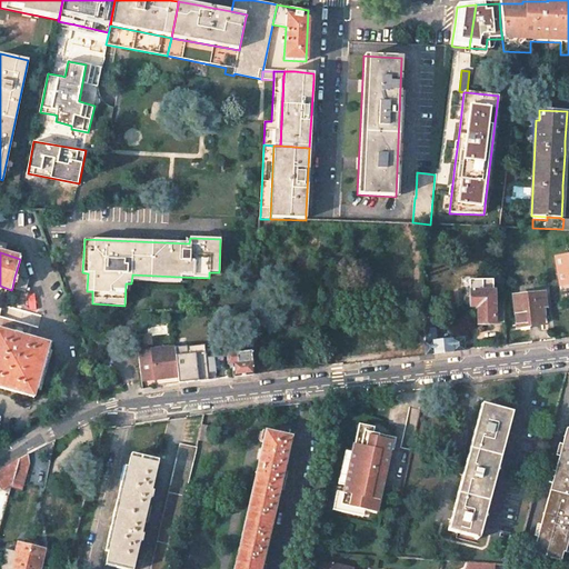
[(568,255),(555,258),(559,286),(568,283),(568,255)]
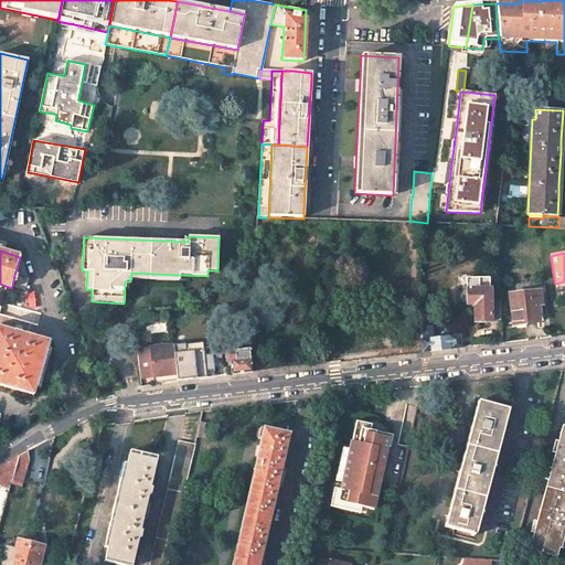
[(29,278),(14,275),(12,286),(25,289),(29,278)]
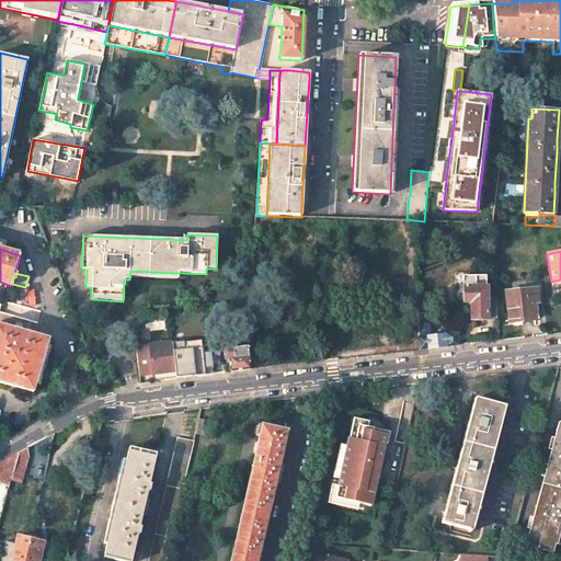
[(487,287),(462,287),(464,302),(471,302),(471,320),(487,320),(487,296),(487,287)]
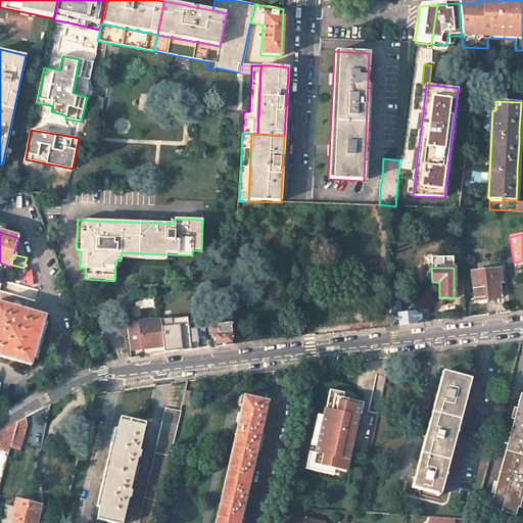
[(500,270),(472,273),(475,299),(498,297),(496,281),(501,281),(500,270)]
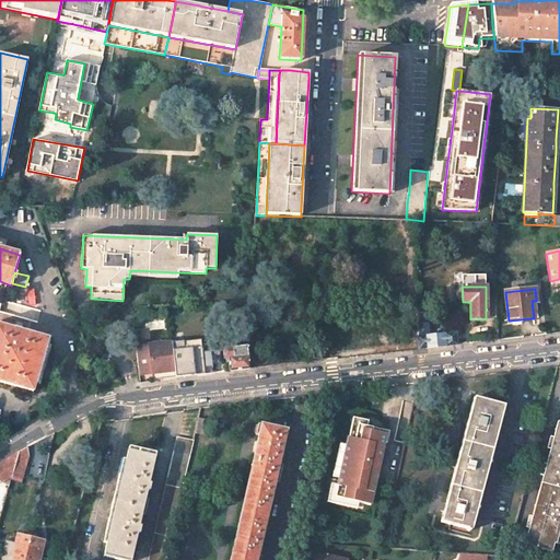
[(486,295),(486,319),(497,319),(497,295),(486,295)]
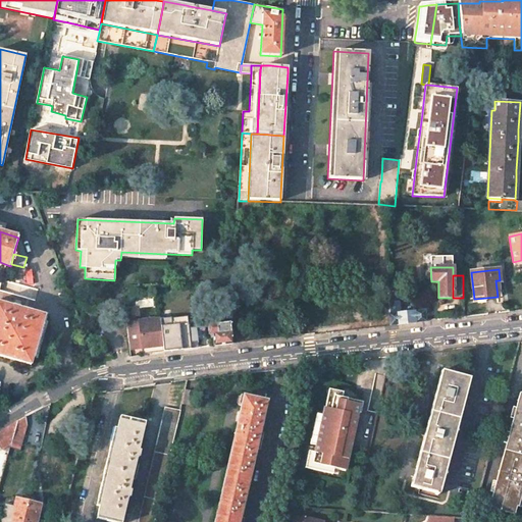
[(389,303),(389,314),(390,319),(390,325),(409,323),(426,321),(425,310),(401,313),(399,301),(389,303)]
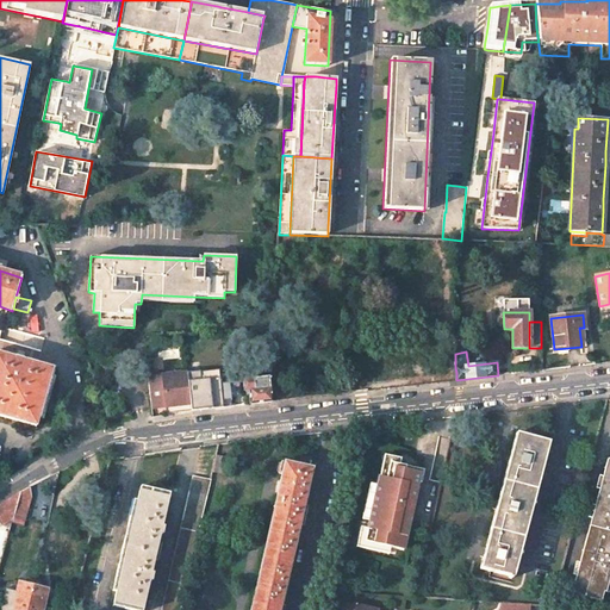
[(0,354),(0,415),(36,425),(53,368),(26,361),(0,354)]
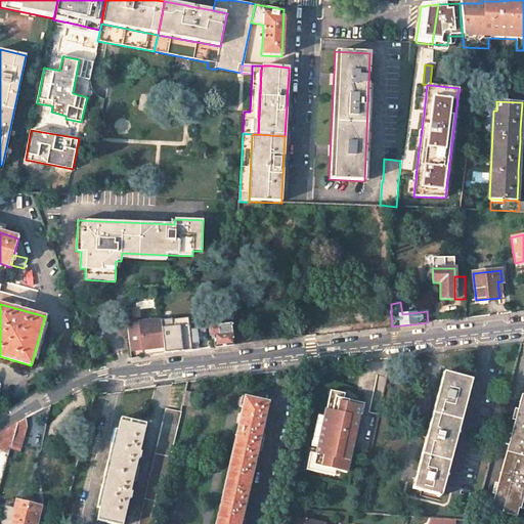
[(233,315),(215,317),(216,324),(209,325),(210,335),(214,335),(215,347),(221,346),(233,345),(233,315)]
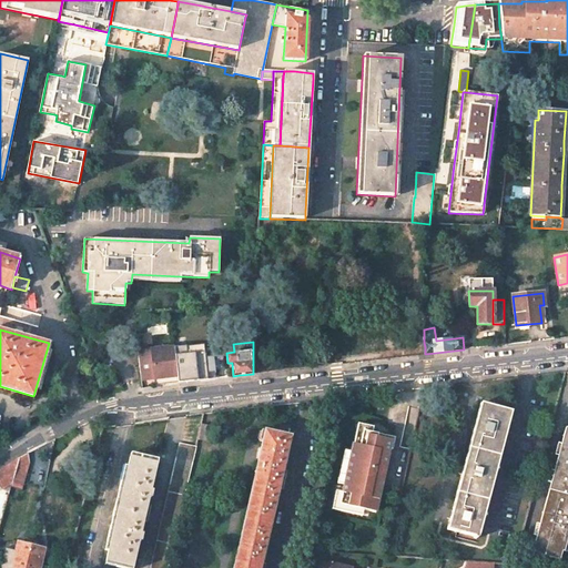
[(208,379),(204,344),(186,346),(186,345),(174,346),(179,383),(200,379),(208,379)]
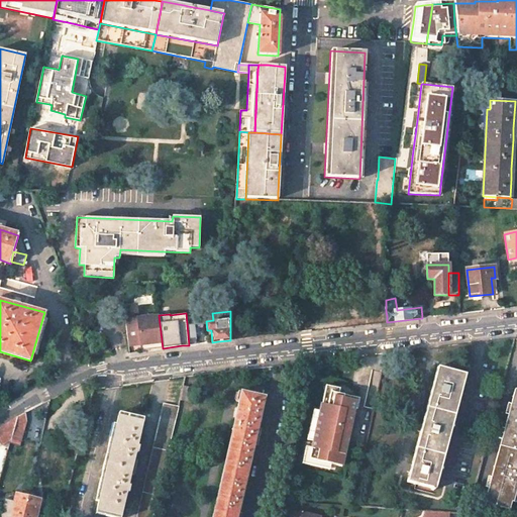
[(128,346),(140,345),(140,350),(145,350),(163,348),(159,315),(136,318),(137,323),(126,324),(128,346)]
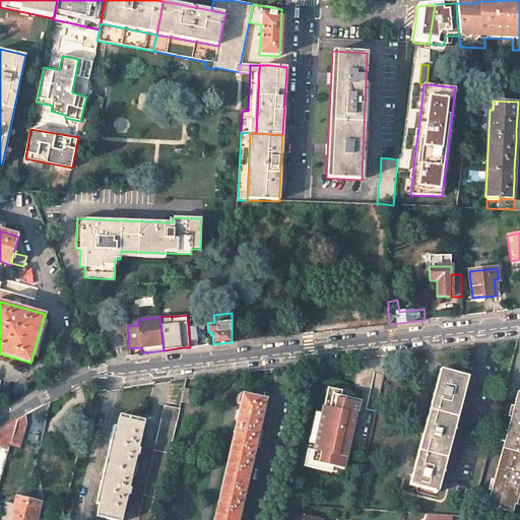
[(467,377),(440,369),(436,386),(428,416),(411,475),(409,484),(437,493),(439,485),(467,377)]
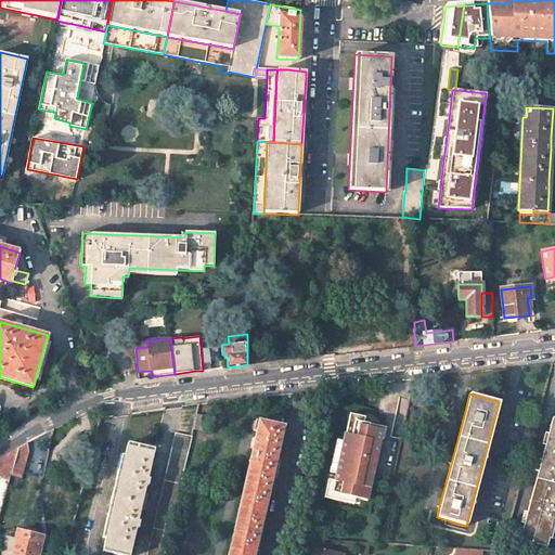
[(365,416),(350,413),(346,434),(344,433),(341,441),(334,473),(333,481),(331,492),(356,498),(369,501),(376,466),(371,459),(373,450),(379,451),(384,430),(369,427),(370,424),(363,423),(365,416)]
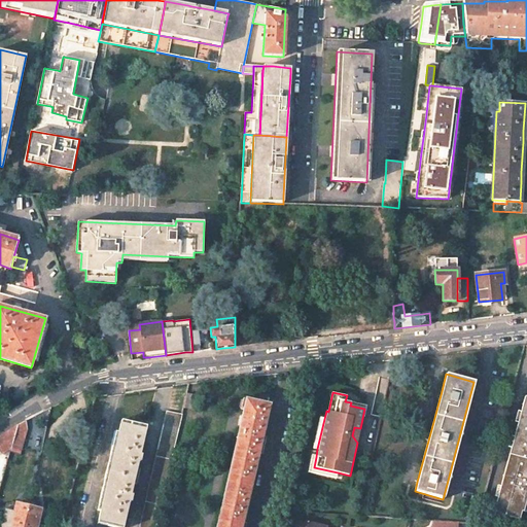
[(186,393),(184,408),(192,409),(196,395),(186,393)]
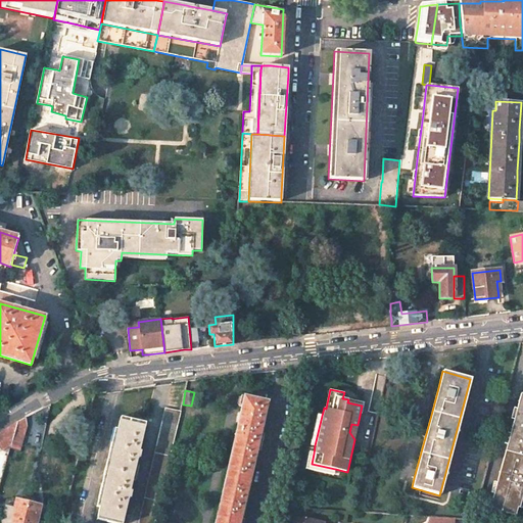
[(522,394),(521,394),(506,450),(522,455),(522,394)]
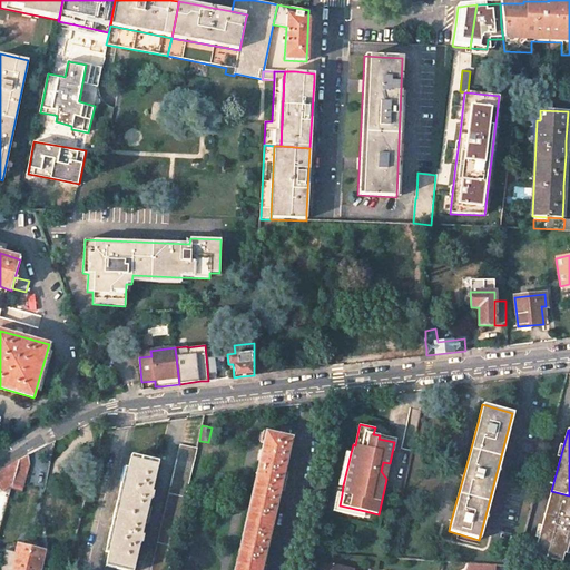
[(261,569),(292,438),(263,432),(261,442),(264,443),(234,569),(261,569)]
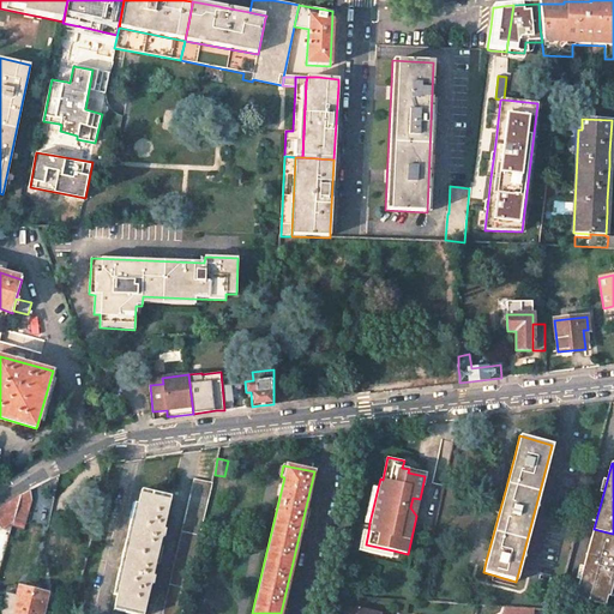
[(181,613),(212,482),(194,479),(162,613),(181,613)]
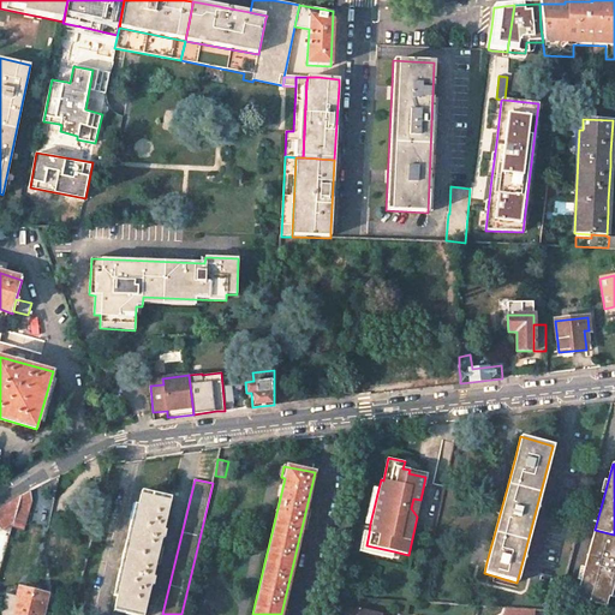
[(378,489),(374,488),(366,523),(370,524),(378,489)]
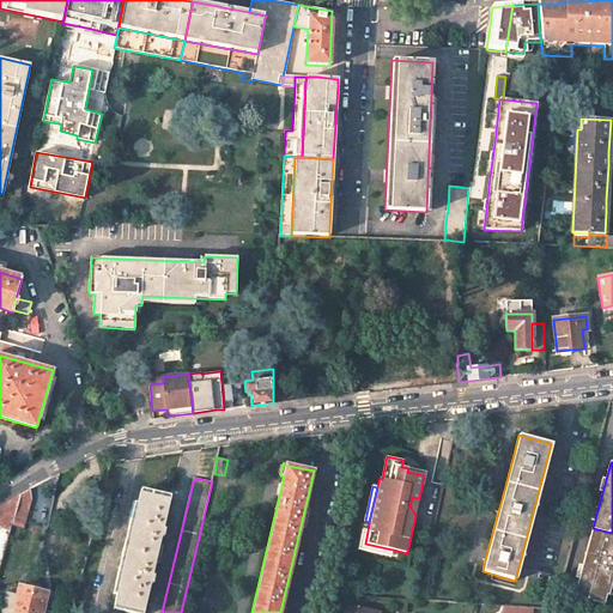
[(170,496),(141,489),(114,610),(128,612),(143,612),(151,583),(152,584),(155,576),(152,576),(156,562),(162,536),(163,536),(165,529),(163,529),(170,496)]
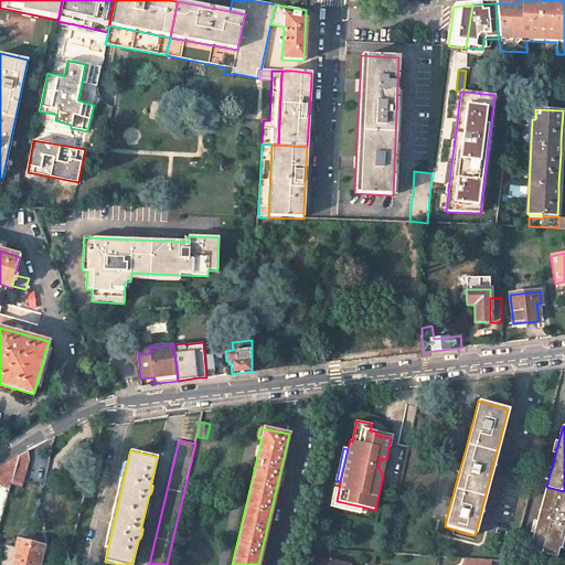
[(28,451),(19,456),(11,483),(21,487),(29,459),(28,451)]
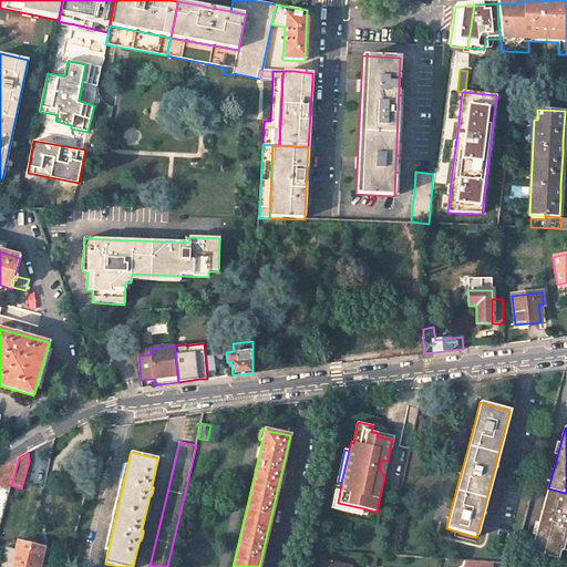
[(19,457),(0,468),(0,484),(2,487),(9,493),(11,485),(19,457)]
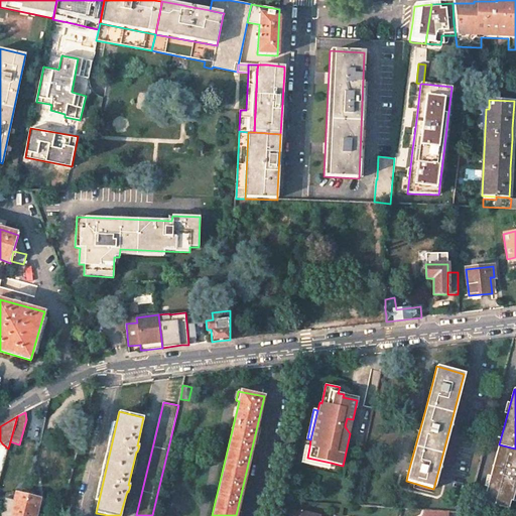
[(350,433),(351,427),(353,419),(347,418),(345,426),(350,433)]
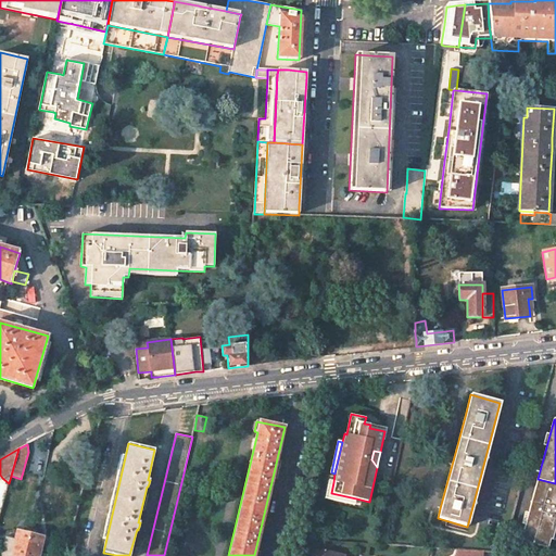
[(555,483),(538,479),(520,541),(548,547),(554,527),(555,527),(555,525),(555,483)]
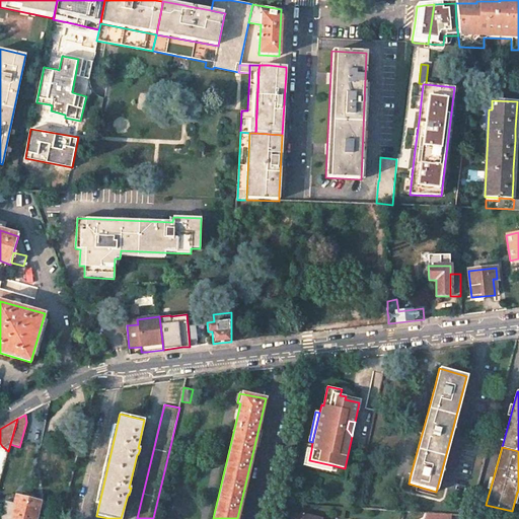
[(304,465),(331,471),(332,465),(309,460),(311,450),(307,449),(304,465)]
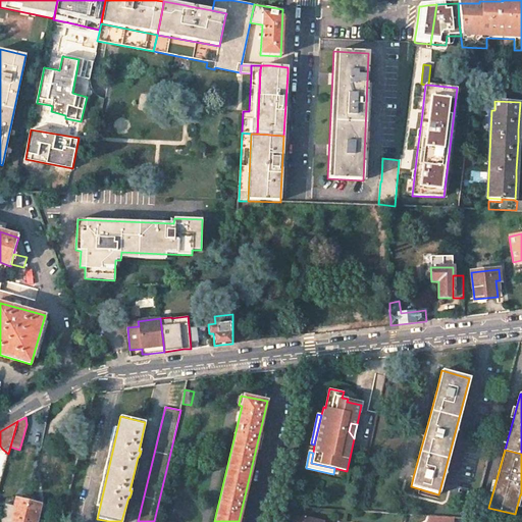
[(30,497),(19,494),(18,499),(16,499),(14,508),(12,518),(10,521),(22,521),(29,502),(30,497)]
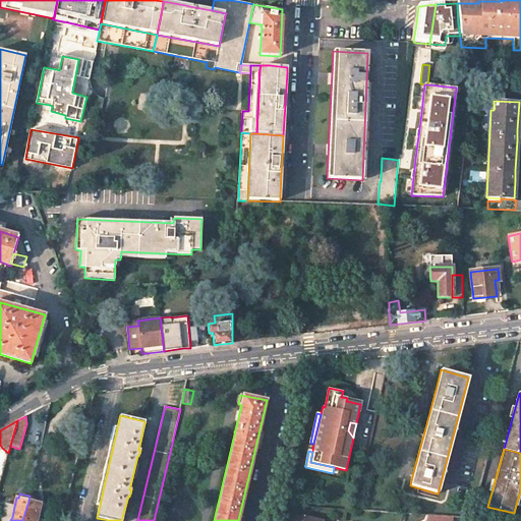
[(33,497),(30,496),(29,501),(22,520),(35,520),(40,504),(32,502),(33,497)]
